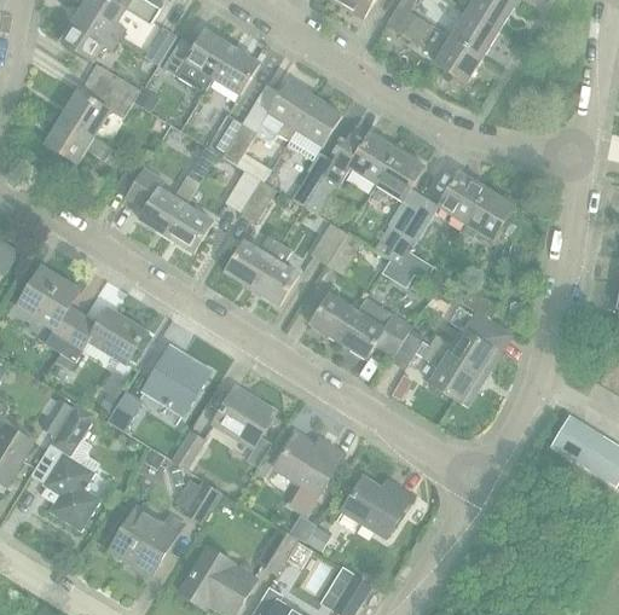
[(87,0),(80,15),(120,40),(126,29),(117,23),(126,9),(150,24),(163,4),(157,0),(87,0)]
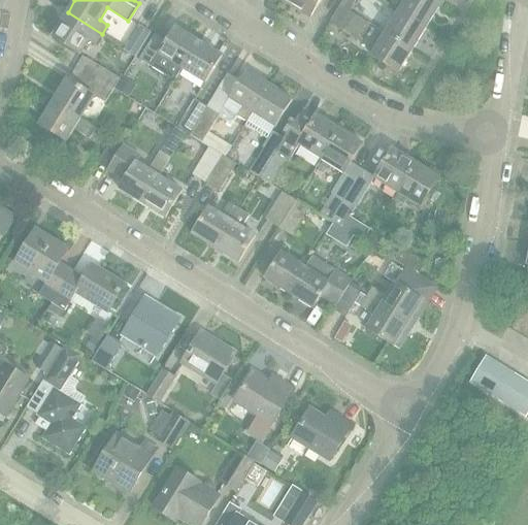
[(295,0),(292,5),(309,17),(319,0),(295,0)]
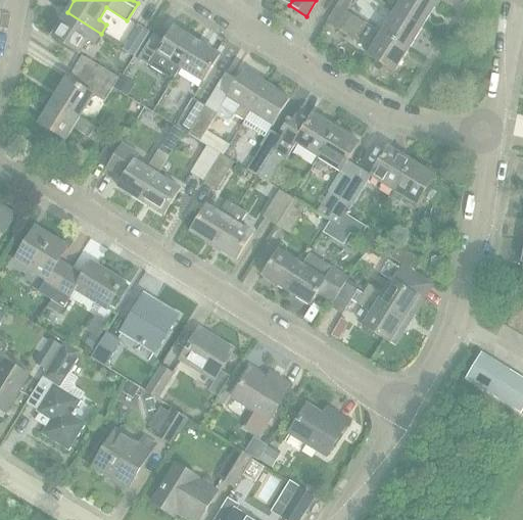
[(339,0),(337,4),(346,8),(351,0),(339,0)]
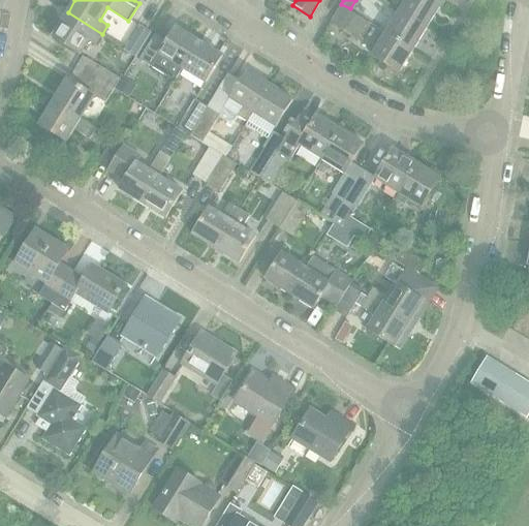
[(441,4),(434,0),(404,0),(399,8),(428,26),(441,4)]
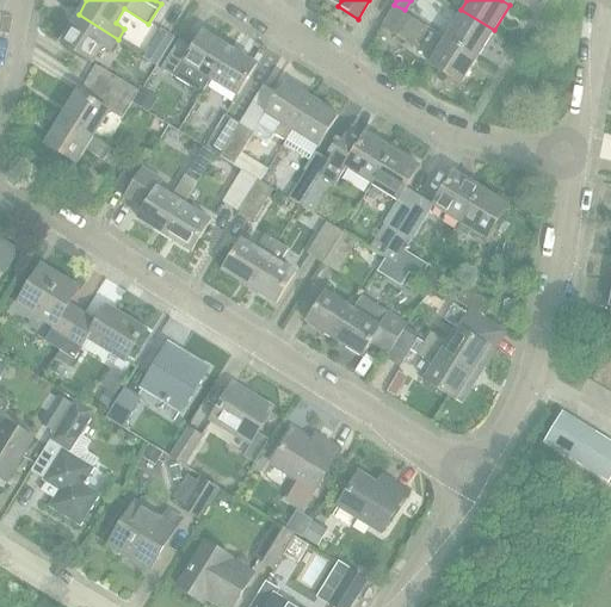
[(381,25),(392,31),(411,44),(425,22),(405,10),(394,5),(381,25)]
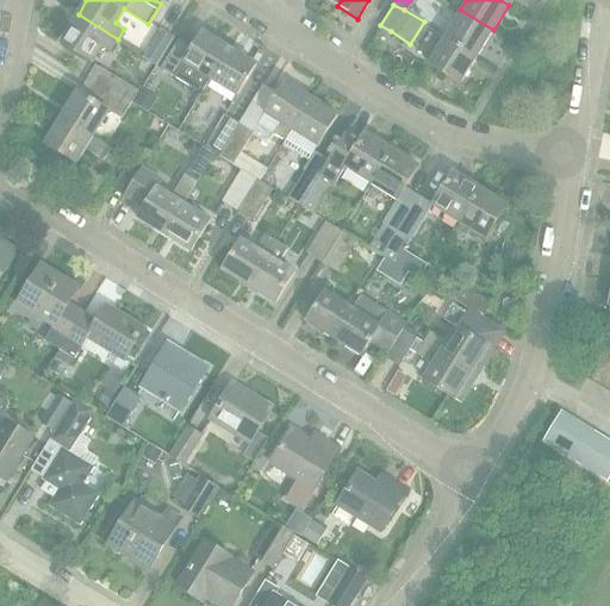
[(444,36),(478,56),(493,30),(460,10),(444,36)]
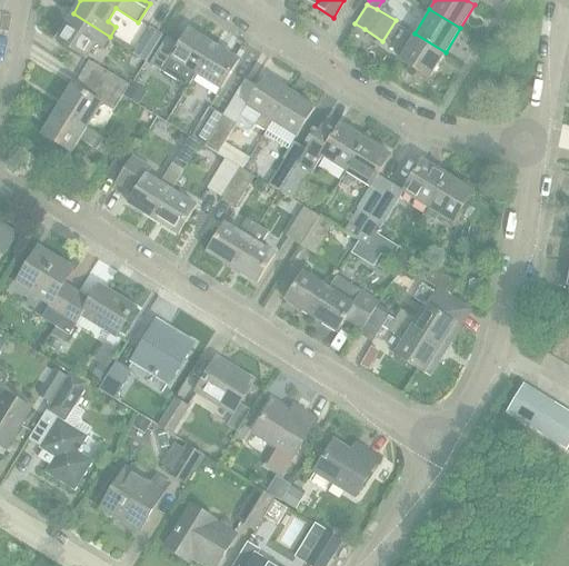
[(110,37),(73,13),(58,39),(87,57),(96,42),(103,47),(110,37)]
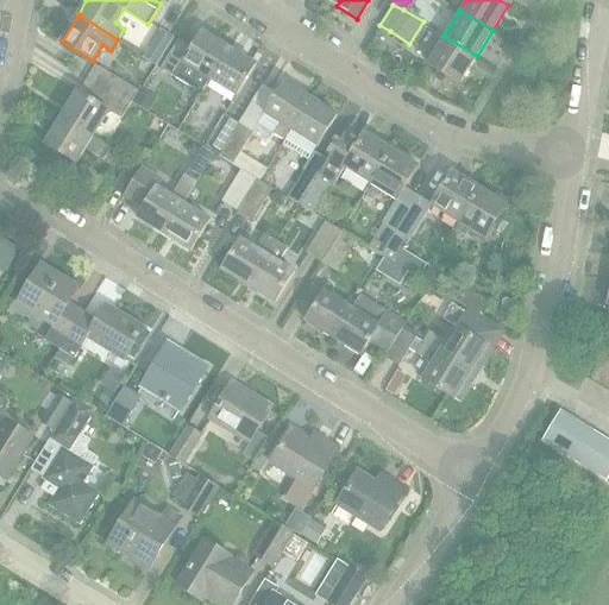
[(174,36),(159,27),(144,56),(158,64),(174,36)]
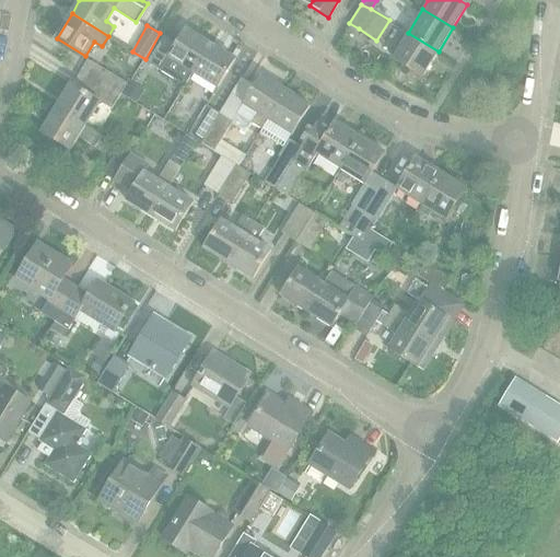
[(164,36),(148,61),(161,69),(185,84),(193,71),(211,43),(186,27),(176,44),(164,36)]
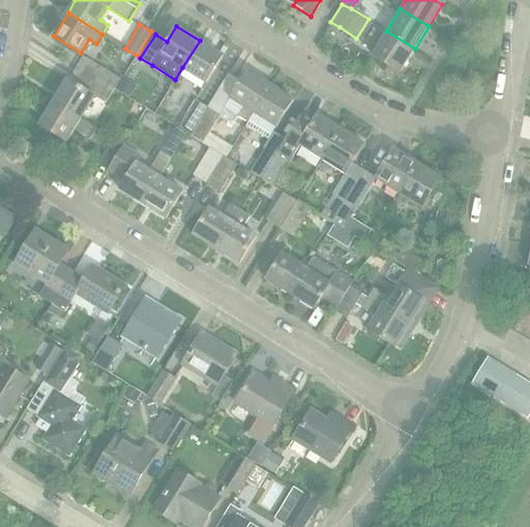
[(415,49),(386,31),(373,54),(401,71),(415,49)]
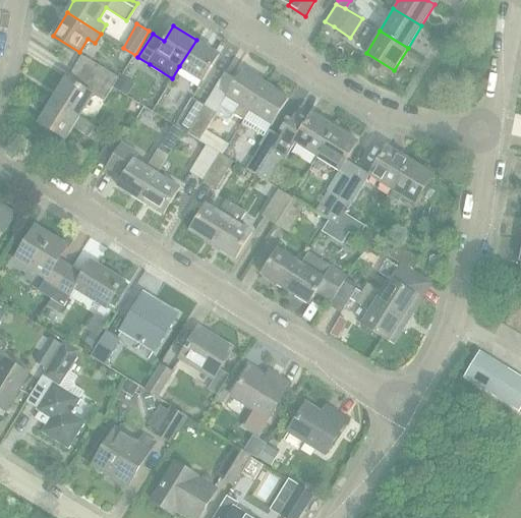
[(196,40),(179,66),(203,80),(219,54),(196,40)]
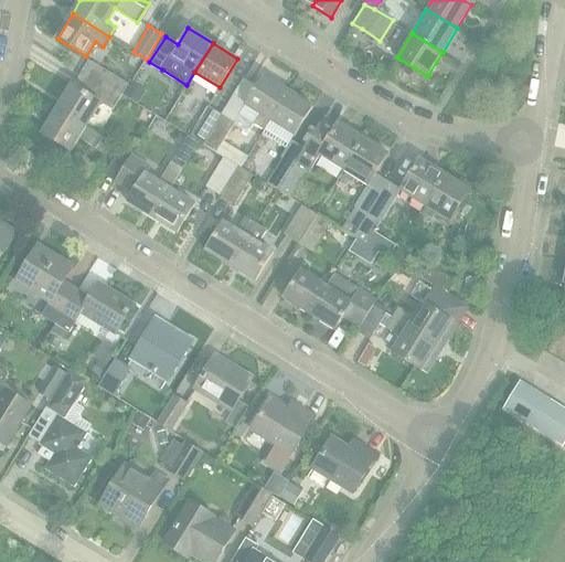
[(121,95),(129,83),(89,59),(82,71),(121,95)]
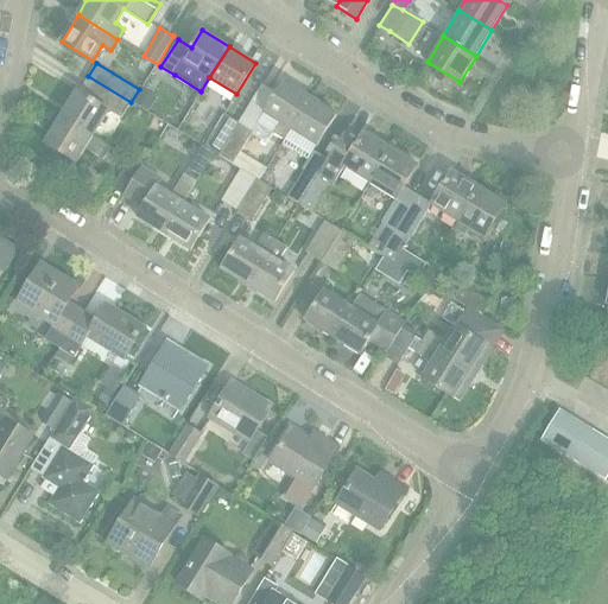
[(80,90),(78,89),(62,115),(93,134),(109,108),(122,116),(131,102),(88,76),(80,90)]
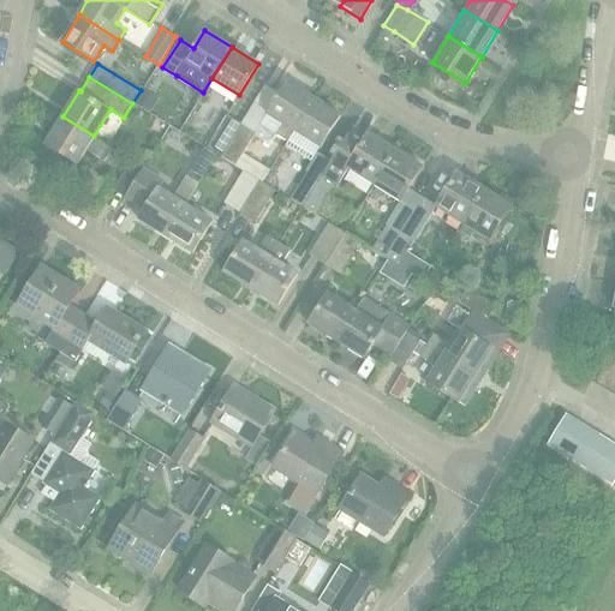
[(266,83),(240,123),(256,132),(255,133),(269,142),(274,132),(287,141),(314,97),(287,81),(280,91),(266,83)]
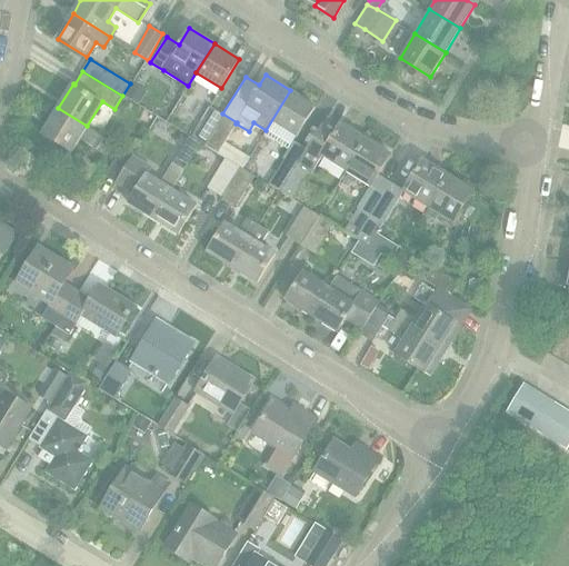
[(290,90),(266,130),(272,120),(298,136),(316,106),(290,90)]
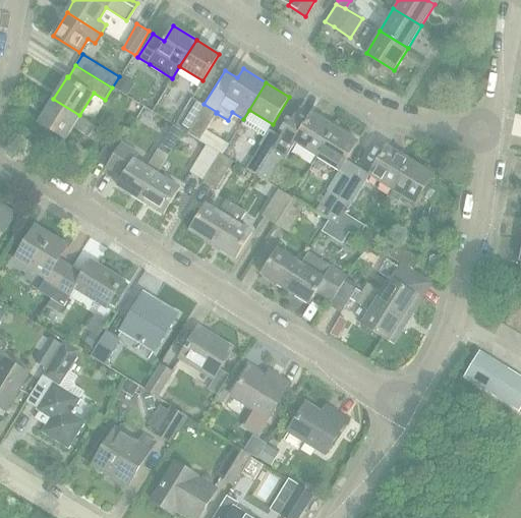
[(192,97),(176,125),(187,131),(204,104),(192,97)]
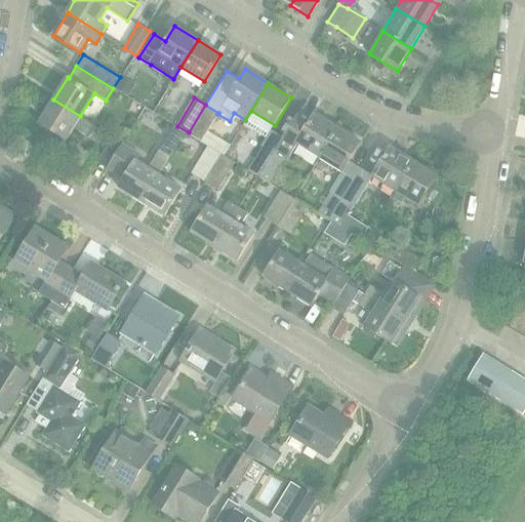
[(80,116),(53,99),(39,122),(66,139),(74,126),(90,136),(96,126),(80,116)]
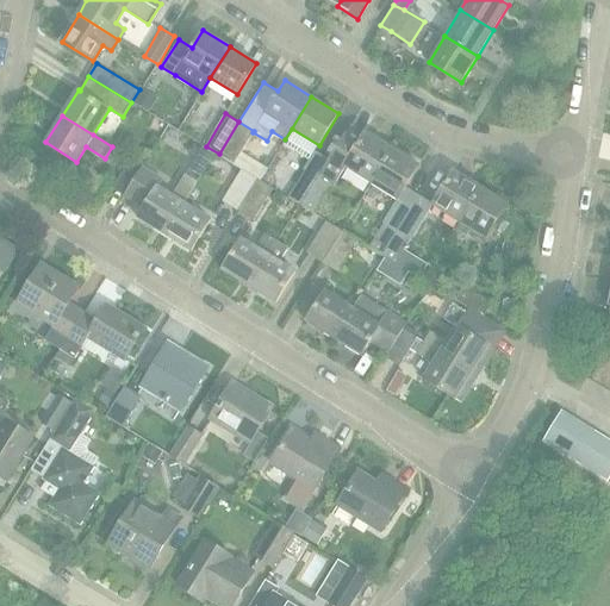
[(238,122),(219,154),(234,163),(253,132),(254,131),(238,122)]
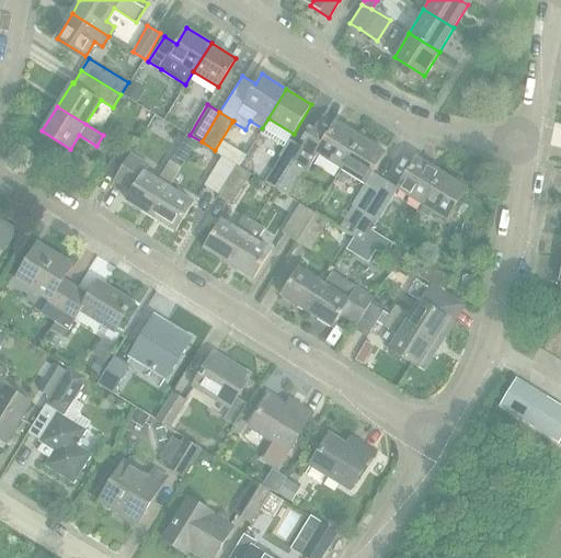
[(302,146),(276,189),(289,196),(306,170),(307,171),(315,158),(318,152),(341,168),(362,135),(338,121),(332,131),(319,122),(302,149),(301,149),(302,146)]
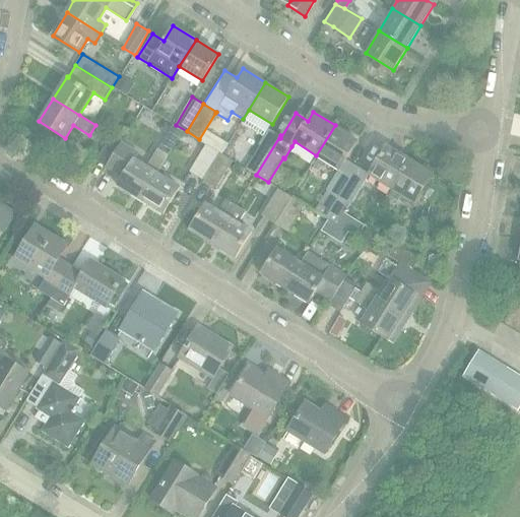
[(335,125),(316,155),(337,168),(325,188),(326,188),(338,195),(356,165),(346,158),(358,139),(335,125)]
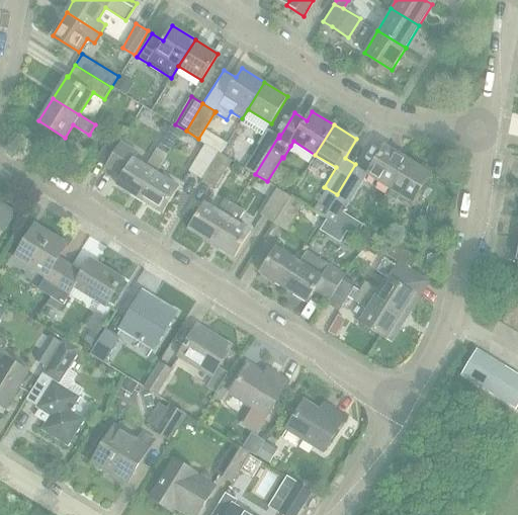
[(259,144),(245,168),(255,174),(279,135),(268,126),(258,143),(259,144)]
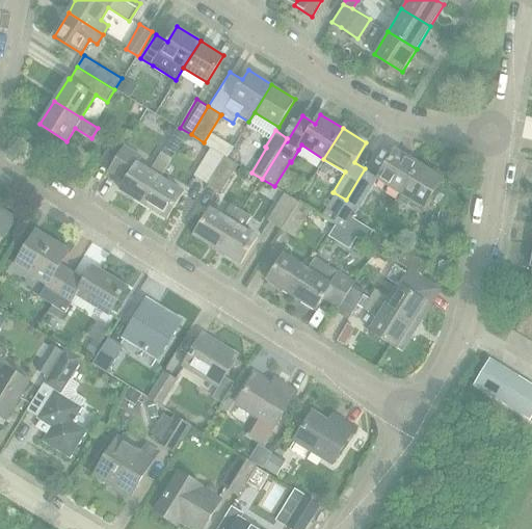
[(107,181),(144,204),(161,176),(173,158),(162,152),(151,169),(138,161),(142,155),(129,147),(126,144),(113,137),(99,162),(113,172),(107,181)]
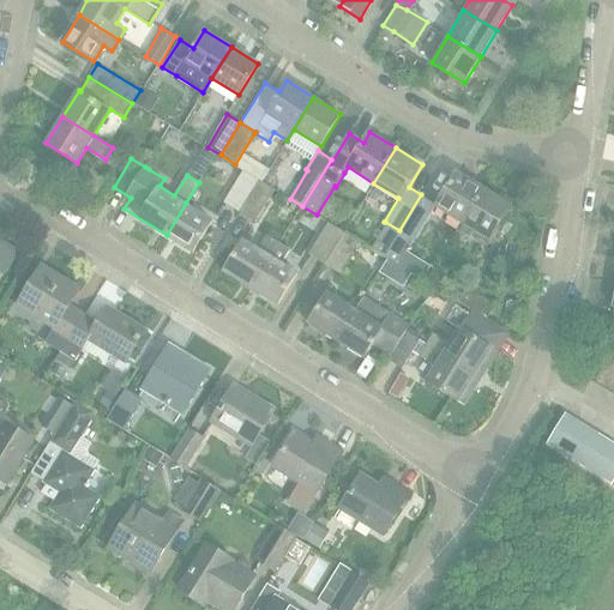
[(223,200),(240,211),(260,180),(244,169),(223,200)]
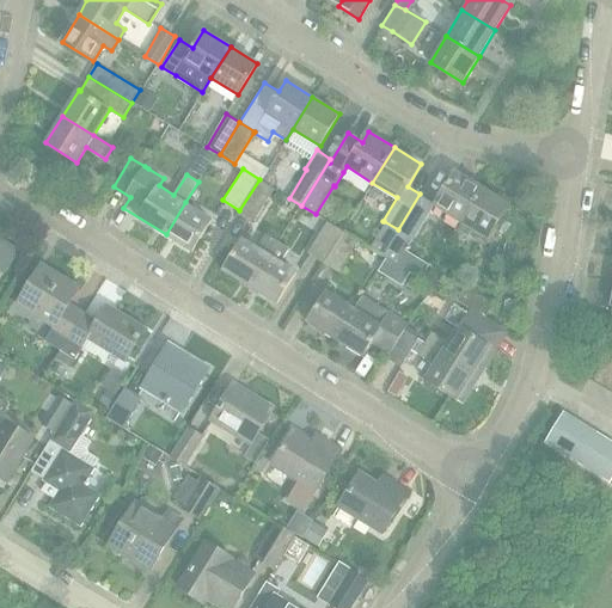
[(435,206),(461,222),(483,188),(457,171),(435,206)]
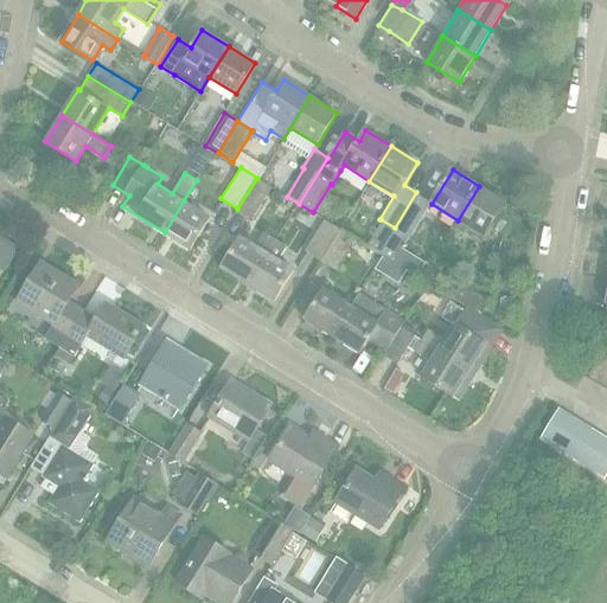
[(273,187),(257,178),(237,209),(253,218),(273,187)]
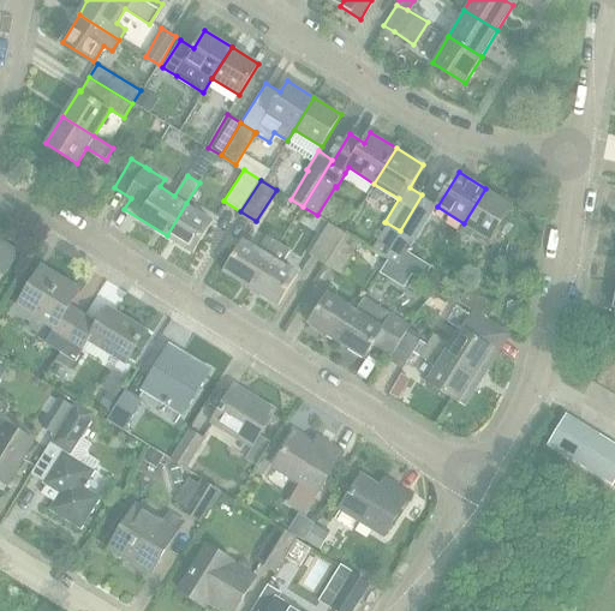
[(485,189),(464,223),(490,239),(512,204),(485,189)]
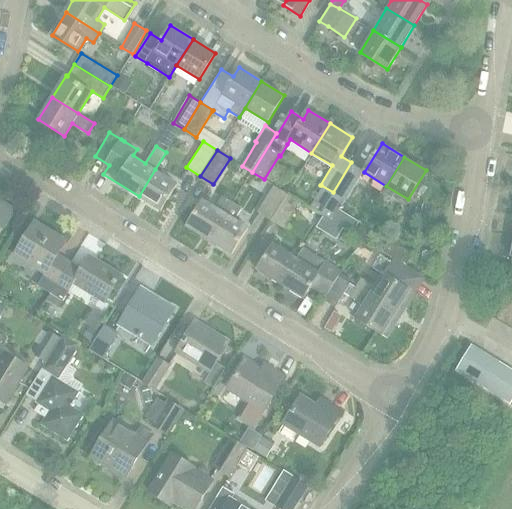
[(333,192),(321,212),(332,219),(344,199),(344,200),(363,170),(351,162),(333,192)]
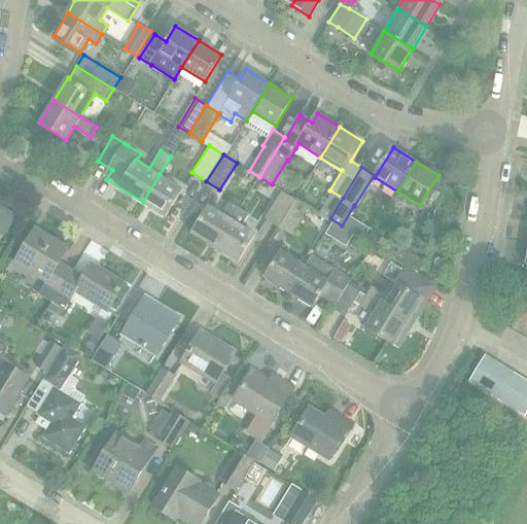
[(160,174),(143,202),(166,215),(183,188),(160,174)]
